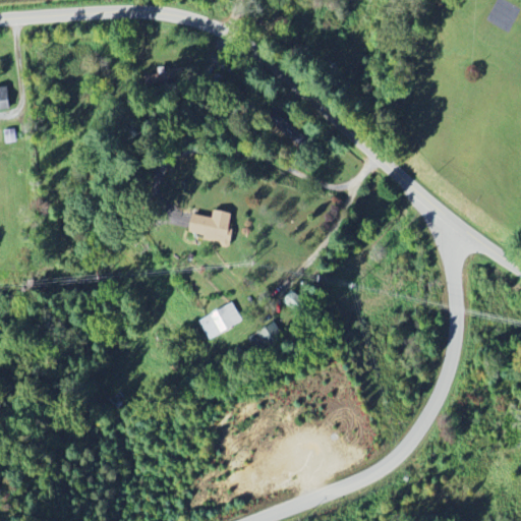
[(143,77),(147,89),(188,78),(186,68),(143,77)]
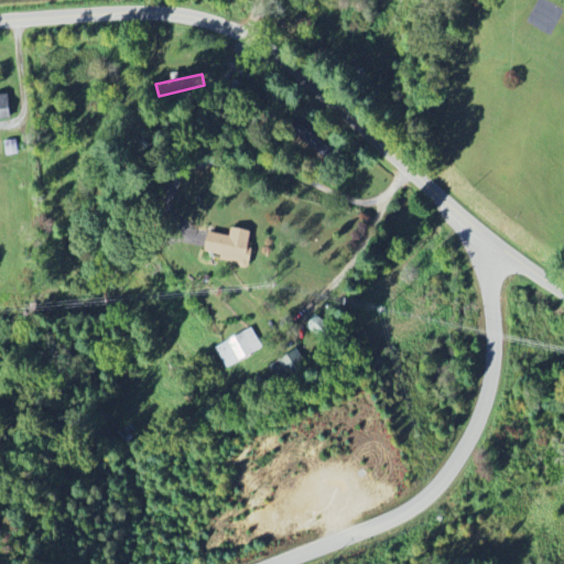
[(0,119),(11,119),(8,95),(0,95),(0,119)]
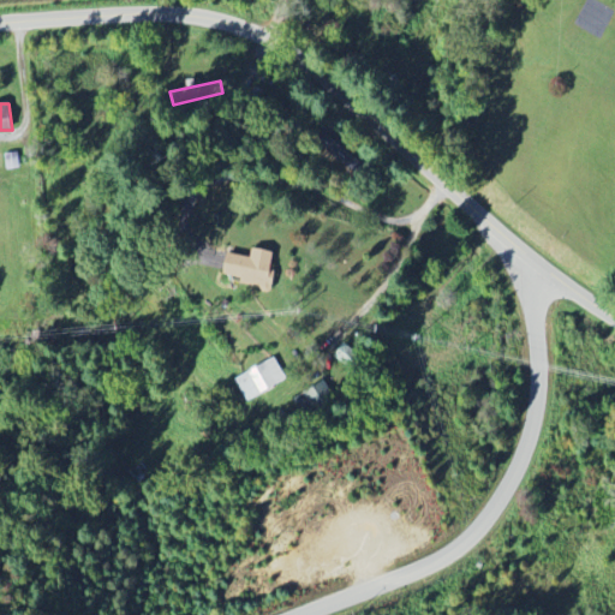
[(225,275),(243,279),(242,285),(272,290),(278,252),(254,249),(252,257),(228,254),(225,275)]
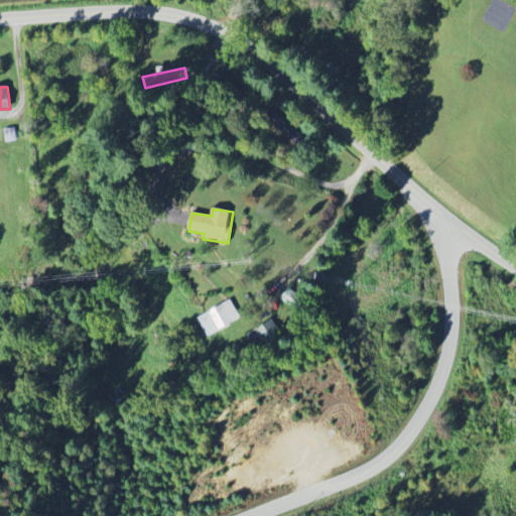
[(197,319),(208,338),(240,317),(229,300),(197,319)]
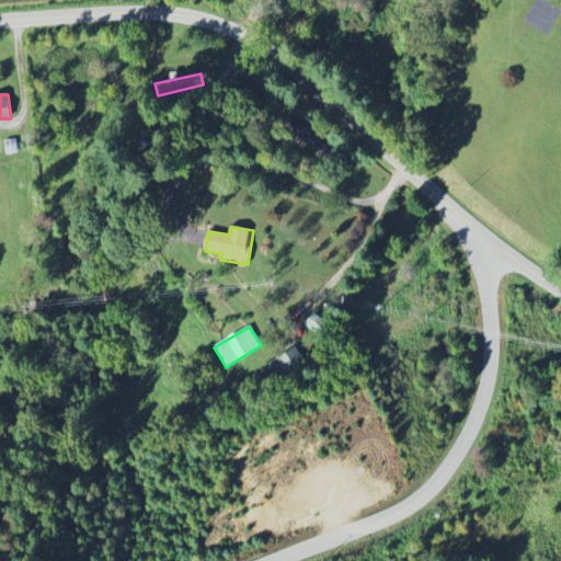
[(268,362),(275,379),(305,367),(297,350),(268,362)]
